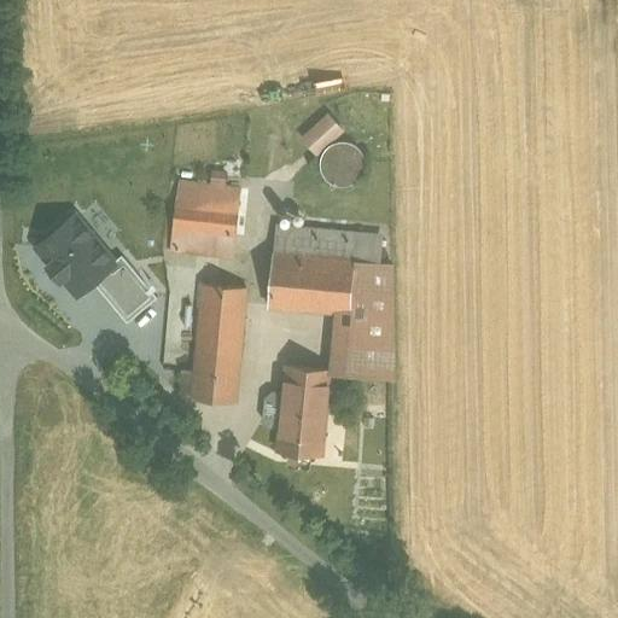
[(302,136),(316,155),(345,129),(330,112),(302,136)]
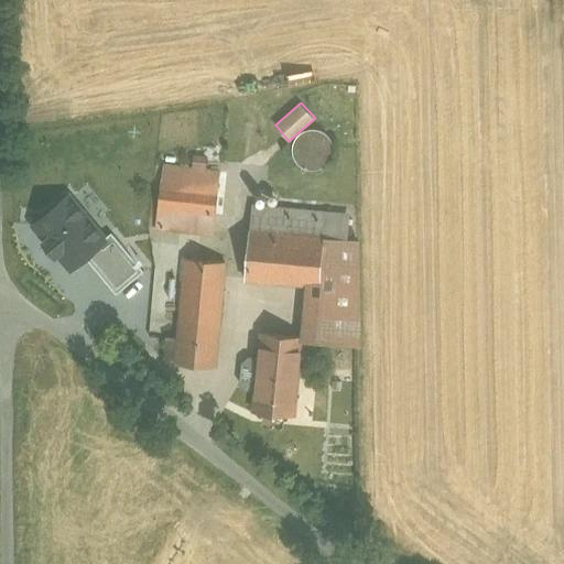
[(333,156),(334,149),(332,140),(327,133),(321,129),(313,128),(304,130),(297,134),(293,141),(292,149),(294,158),(299,164),(305,169),(313,170),(322,167),(328,163),(333,156)]
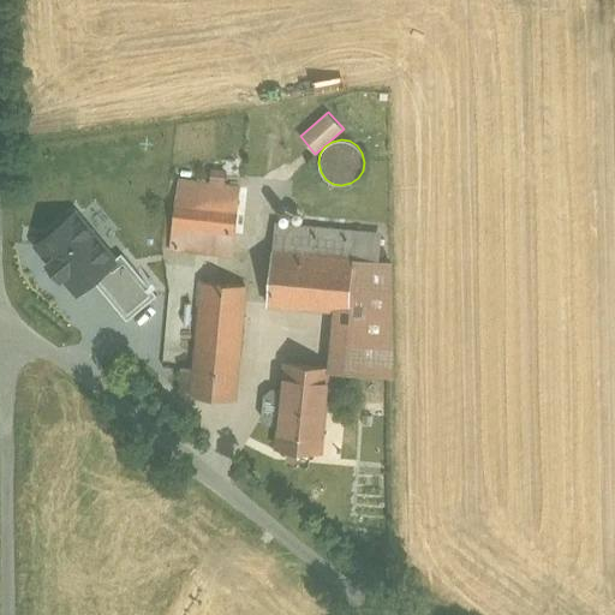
[(240,187),(178,180),(169,249),(232,256),(240,187)]
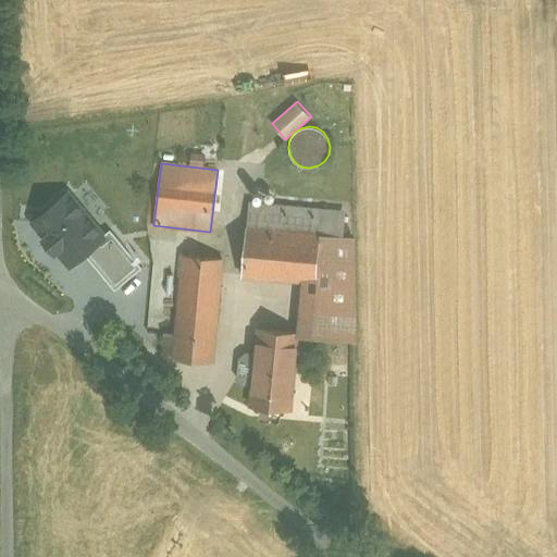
[(29,222),(70,269),(107,237),(66,190),(29,222)]
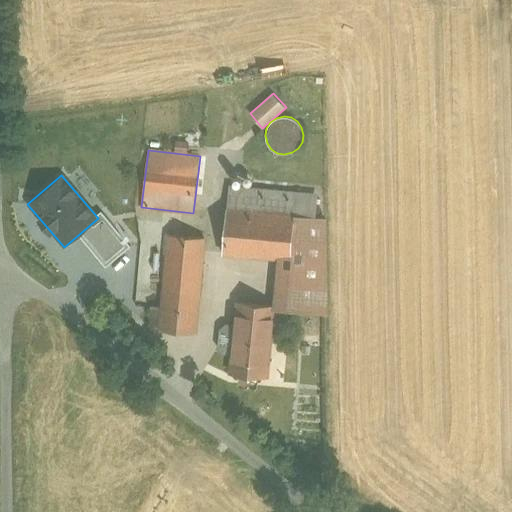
[(297,193),(229,186),(223,253),(279,258),(290,259),(294,215),(297,193)]
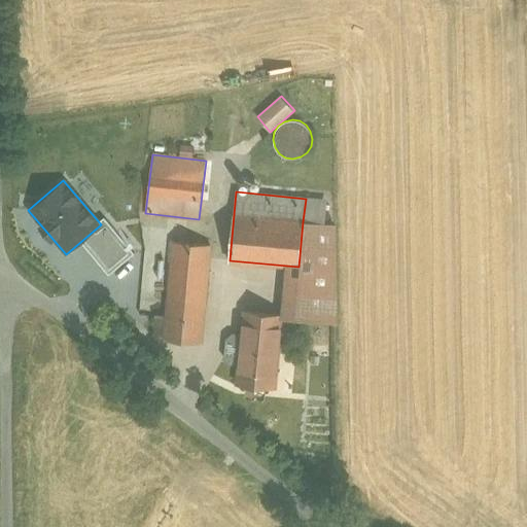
[(336,225),(303,221),(299,267),(287,266),(282,315),(282,316),(337,321),(336,225)]
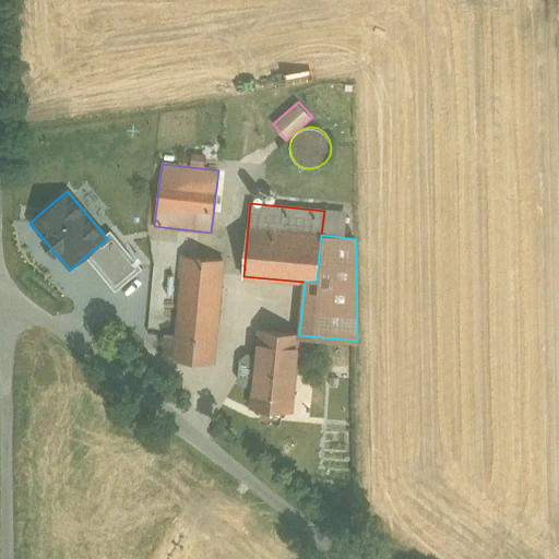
[(223,259),(185,256),(177,336),(165,335),(164,356),(175,358),(175,360),(213,364),(223,259)]
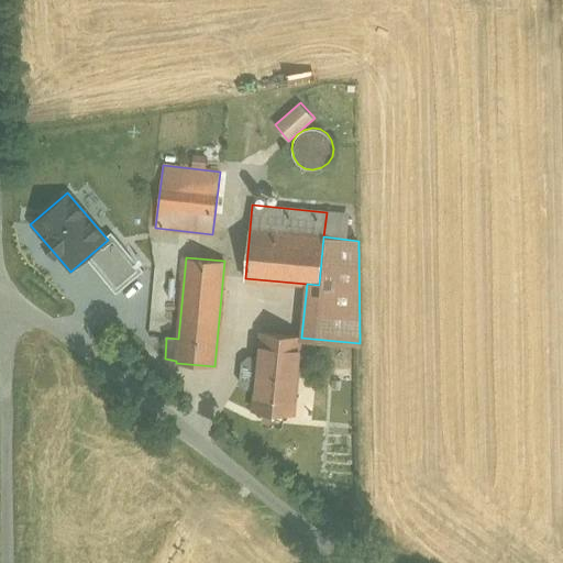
[(301,337),(262,332),(254,410),(294,414),(301,338),(301,337)]
